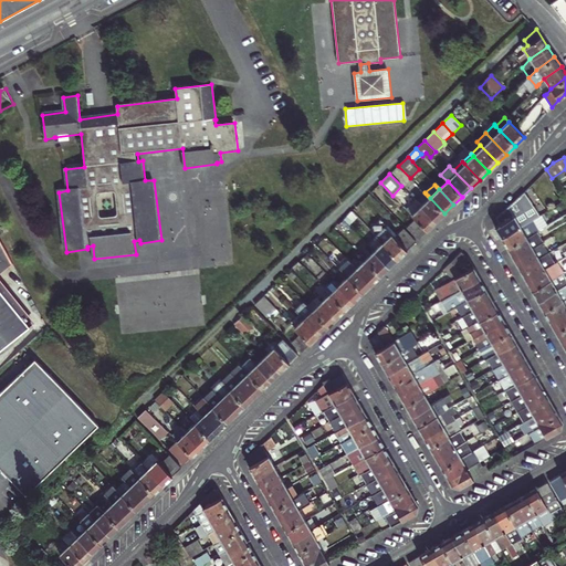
[(538,216),(524,191),(507,206),(513,216),(500,224),(494,227),(501,238),(531,220),(538,216)]
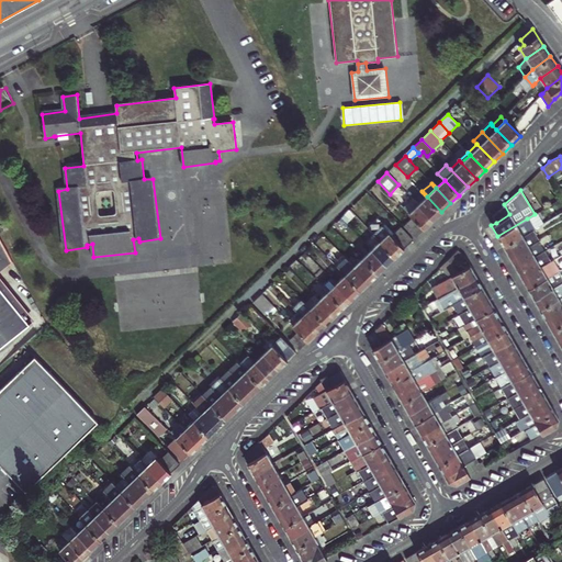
[(425,194),(423,192),(414,201),(418,205),(427,197),(425,194)]
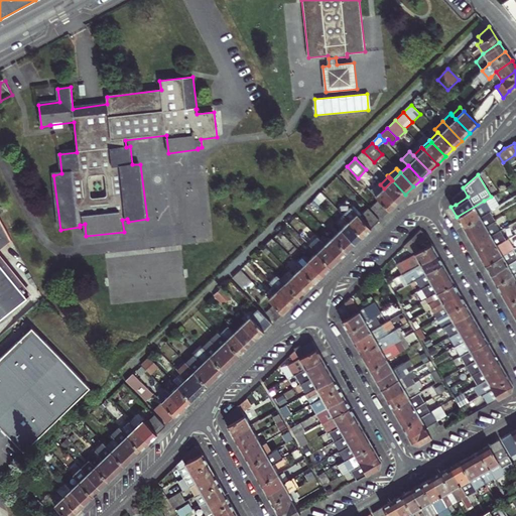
[(384,188),(397,203),(405,195),(392,180),(384,188)]
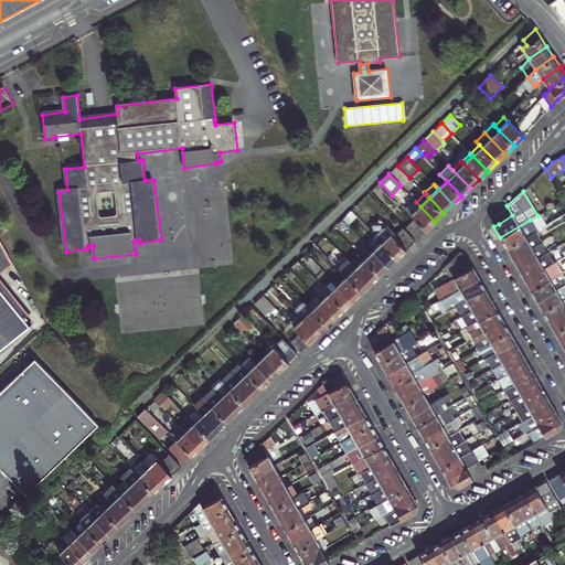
[(405,210),(415,219),(426,231),(435,222),(420,206),(416,202),(415,200),(405,210)]
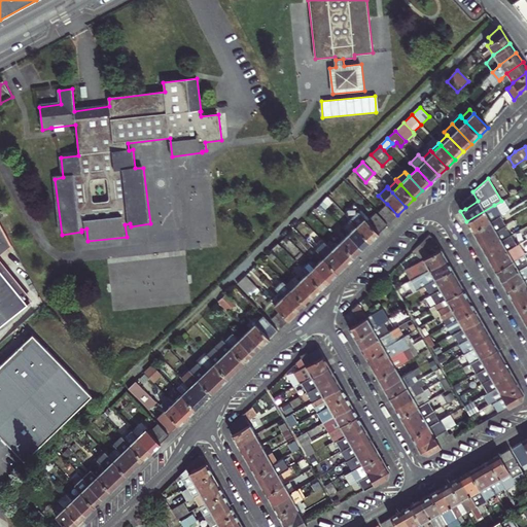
[(478,201),(472,191),(461,203),(465,209),(478,201)]
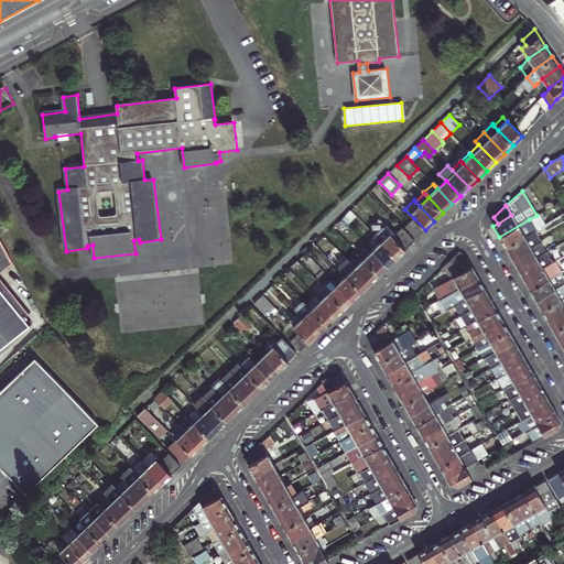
[(425,230),(414,218),(405,227),(416,238),(425,230)]
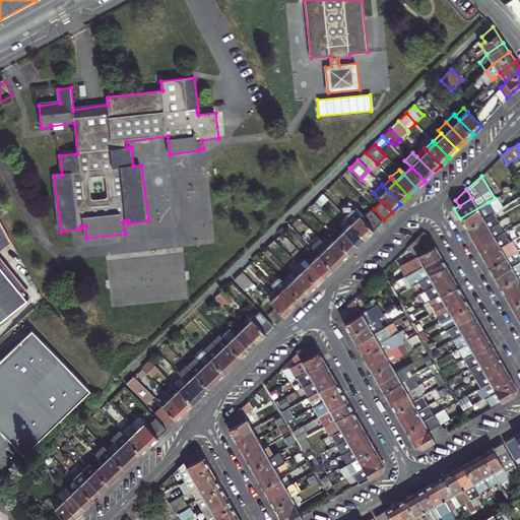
[(465,228),(482,217),(494,211),(488,202),(460,218),(465,228)]
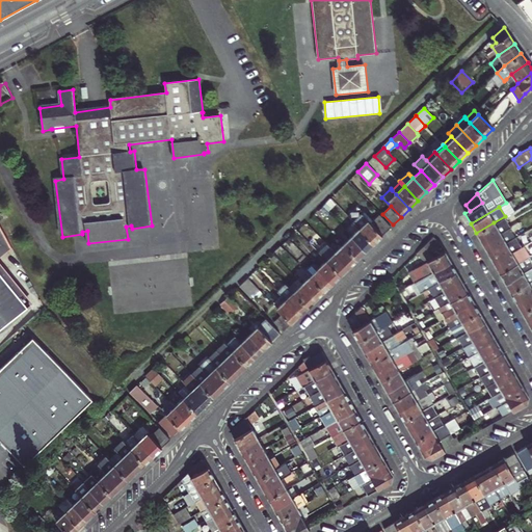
[(353,222),(360,229),(374,243),(382,235),(371,224),(362,214),(353,222)]
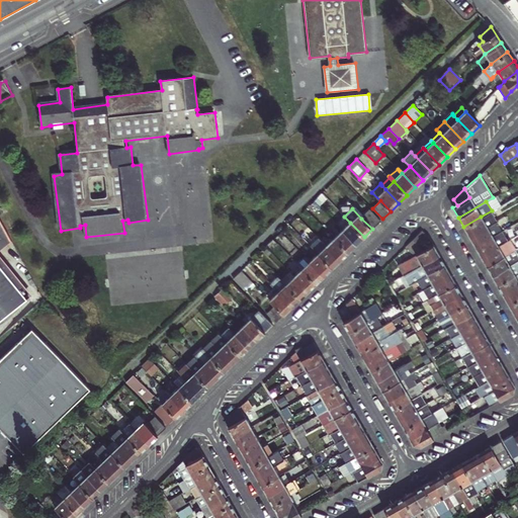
[(380,222),(369,209),(361,219),(372,229),(380,222)]
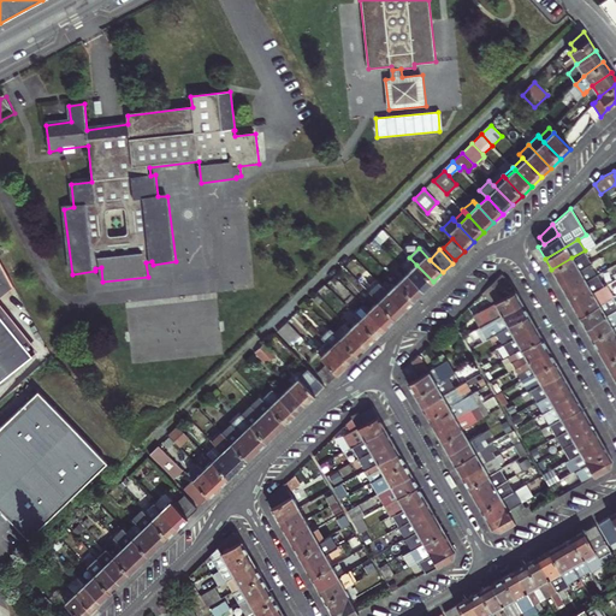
[(585,250),(572,258),(575,264),(587,256),(585,250)]
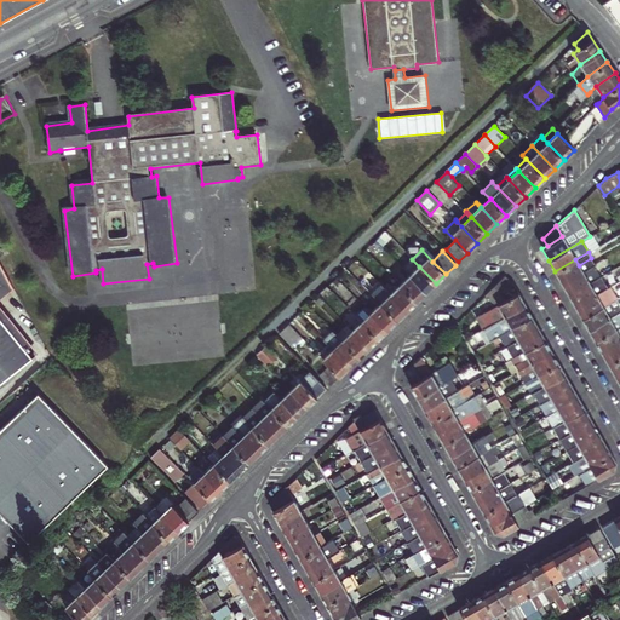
[(579,265),(575,259),(555,271),(562,283),(593,265),(595,264),(591,258),(579,265)]
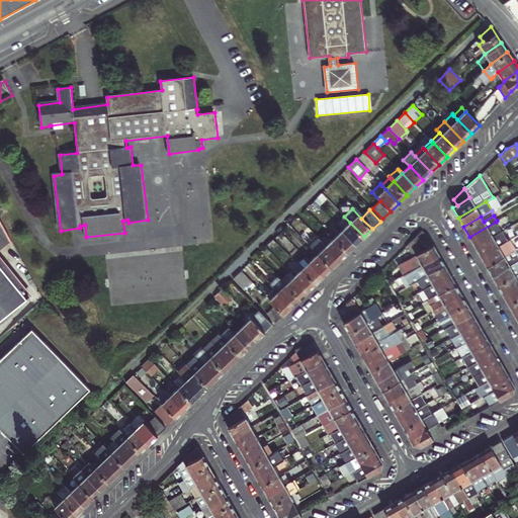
[(0,249),(12,243),(0,220),(0,266),(26,299),(29,295),(0,254),(0,249)]
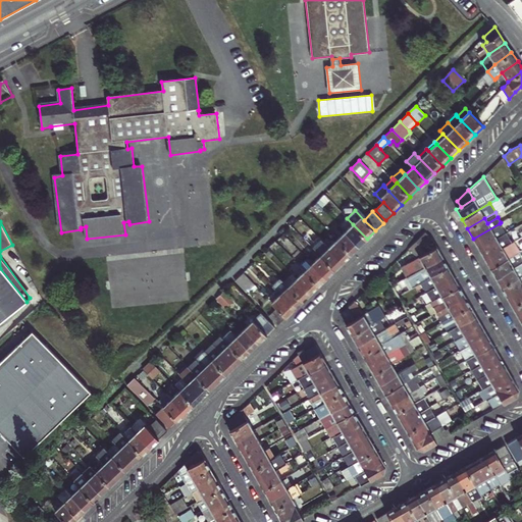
[(500,223),(473,239),(478,249),(496,239),(505,232),(500,223)]
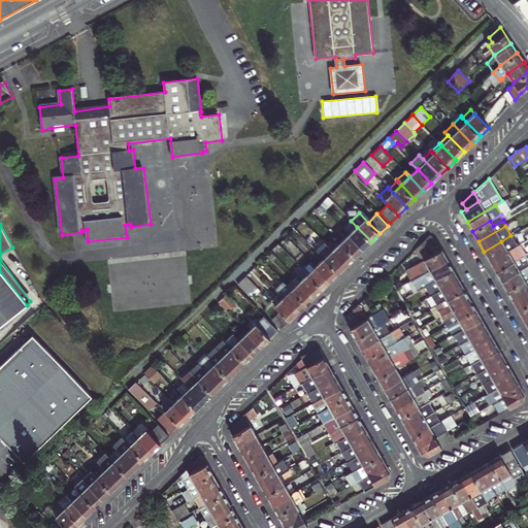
[(371,241),(357,227),(349,235),(362,250),(371,241)]
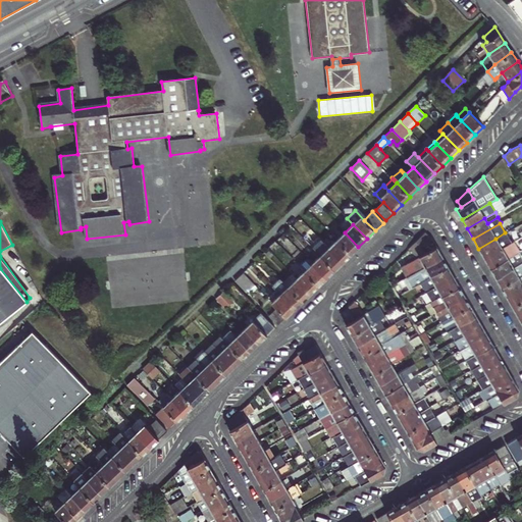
[(507,231),(512,242),(521,237),(515,226),(507,231)]
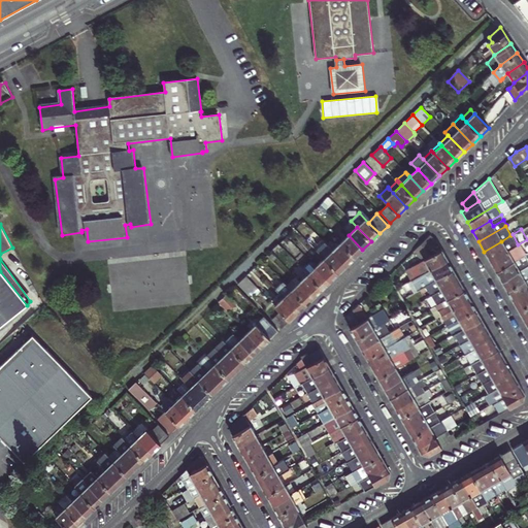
[(513,234),(501,241),(484,252),(490,261),(518,244),(513,234)]
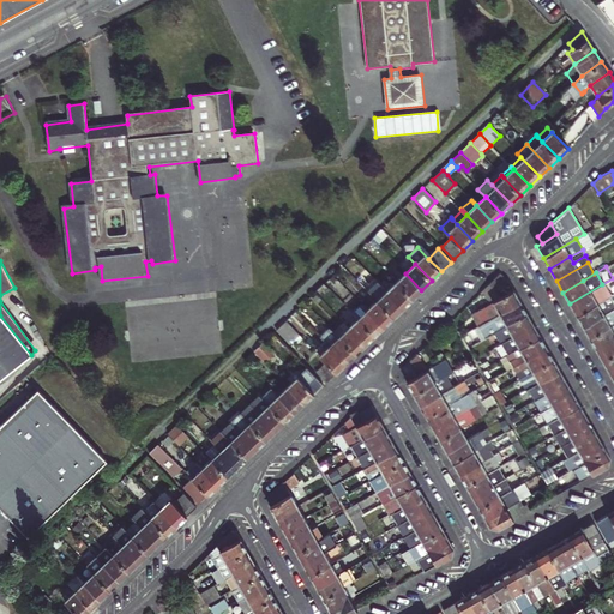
[(411,299),(421,290),(405,274),(396,282),(411,299)]
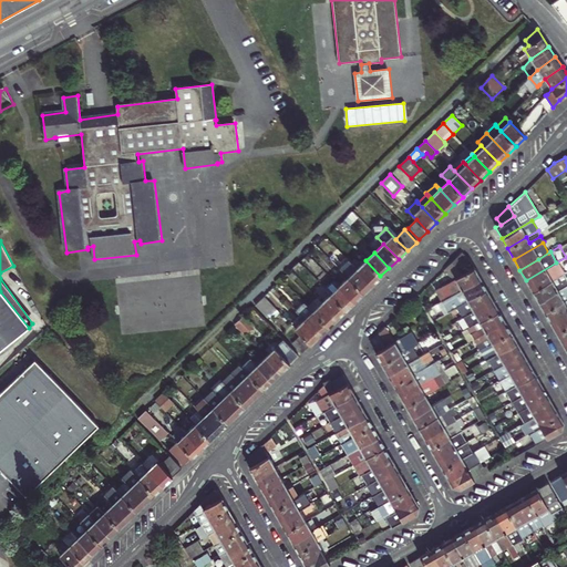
[(455,267),(456,266),(468,259),(461,253),(452,263),(455,267)]
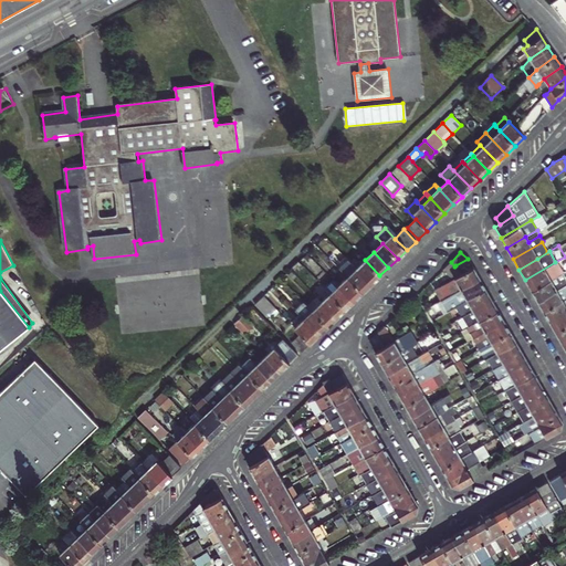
[(337,266),(347,278),(363,293),(371,284),(356,269),(346,258),(337,266)]
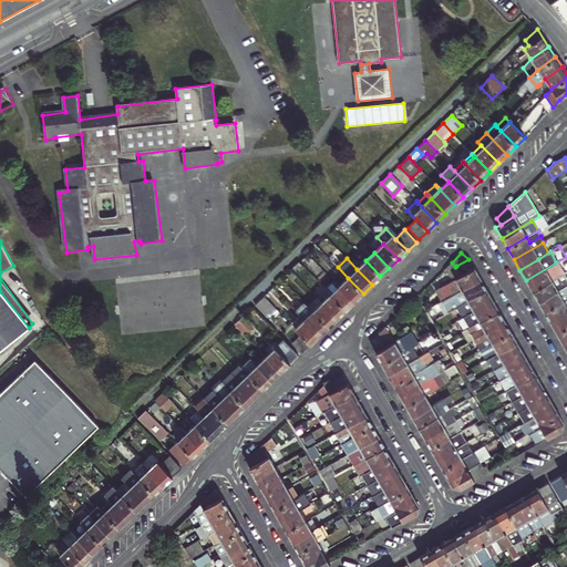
[(462,275),(474,268),(470,260),(468,259),(456,266),(462,275)]
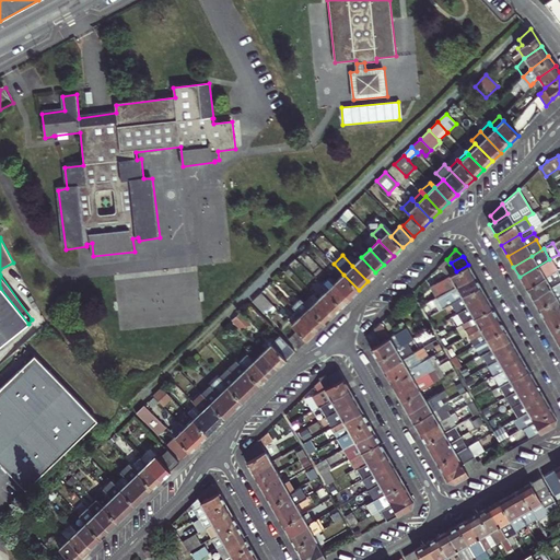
[(368,281),(375,272),(361,257),(352,266),(368,281)]
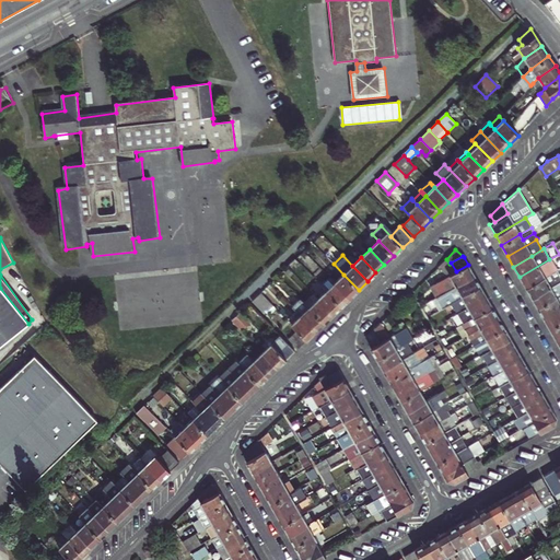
[(456,271),(451,263),(450,264),(446,259),(438,267),(447,277),(456,271)]
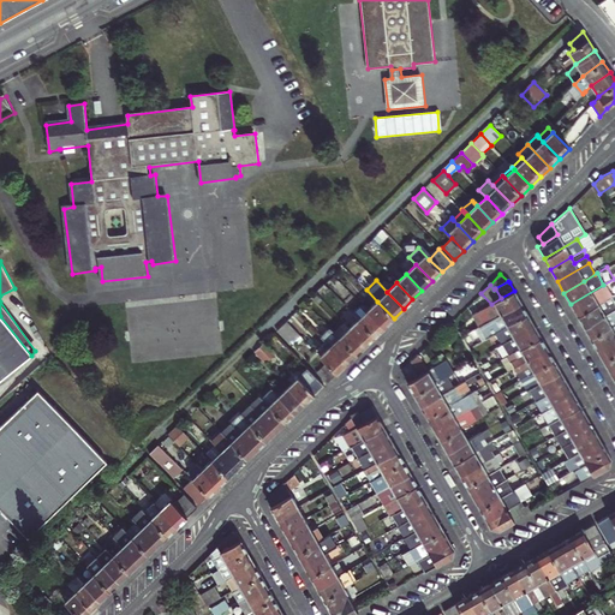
[(577,316),(597,304),(610,296),(603,285),(571,304),(577,316)]
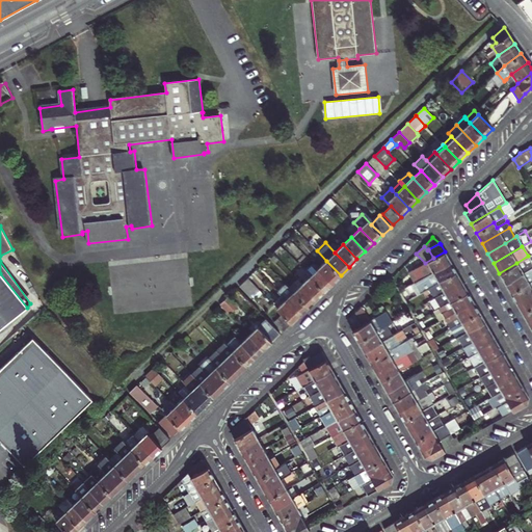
[(414,283),(422,278),(451,262),(445,251),(433,258),(425,263),(408,272),(414,283)]
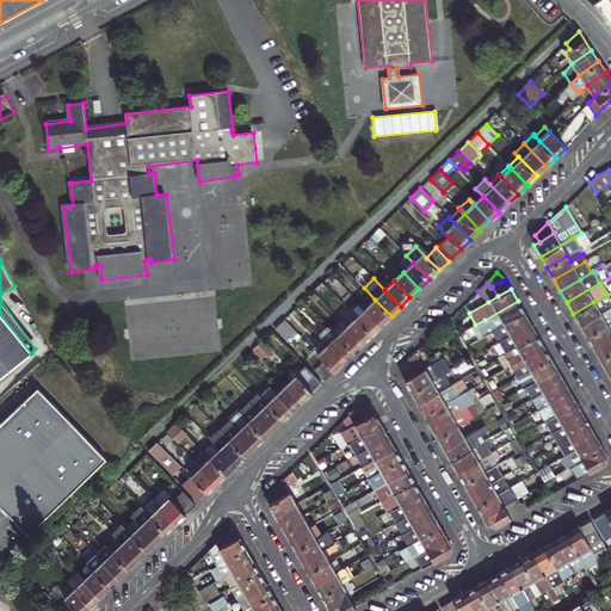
[(606,294),(593,302),(597,307),(609,300),(606,294)]
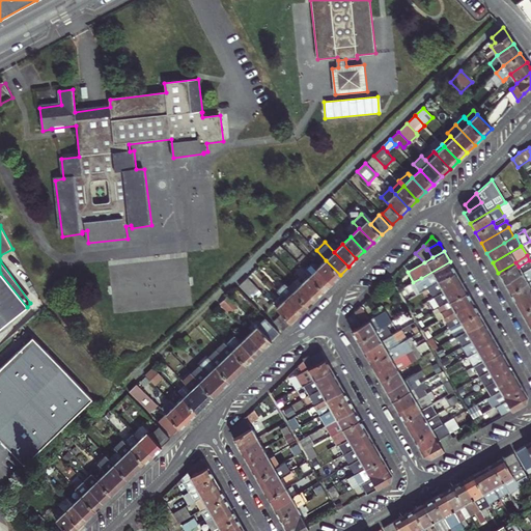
[(504,282),(530,266),(530,259),(529,260),(519,267),(515,262),(498,273),(504,282)]
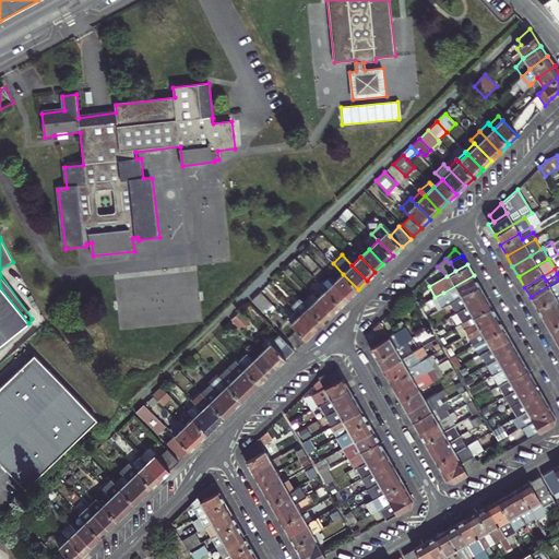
[(358,289),(343,274),(334,282),(349,297),(358,289)]
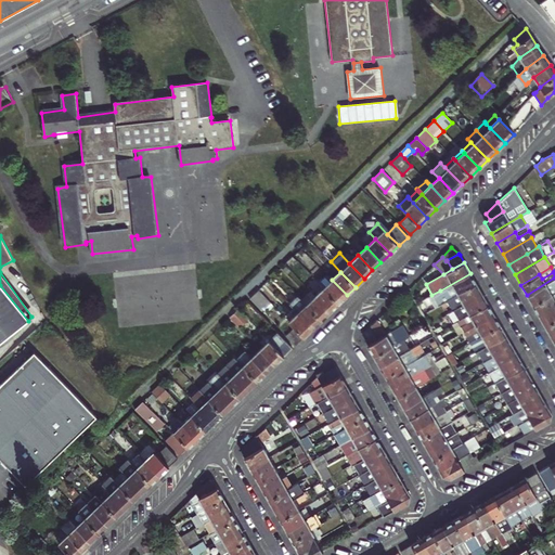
[(438,306),(446,300),(457,294),(476,283),(470,273),(440,291),(431,295),(438,306)]
